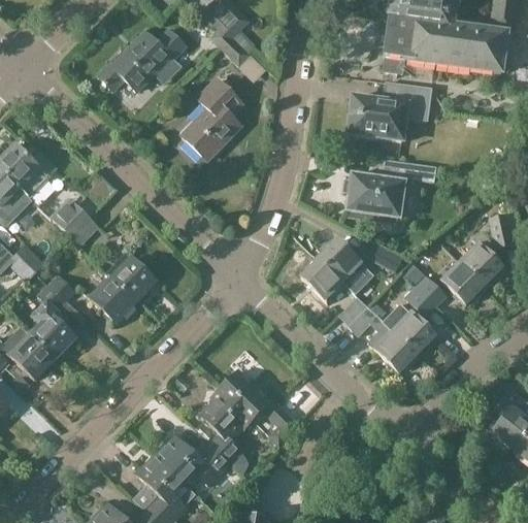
[(210,37),(221,48),(231,37),(248,21),(227,0),(212,0),(200,13),(218,30),(210,37)]
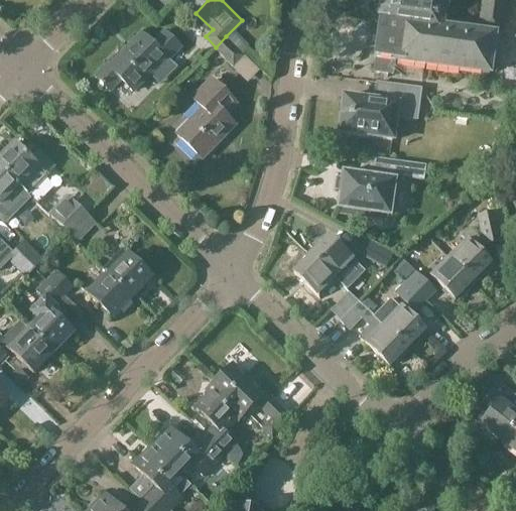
[(427,4),(418,3),(408,1),(408,0),(381,0),(380,15),(402,18),(402,17),(424,20),(424,22),(442,25),(443,10),(445,11),(445,10),(444,10),(444,9),(426,7),(427,4)]
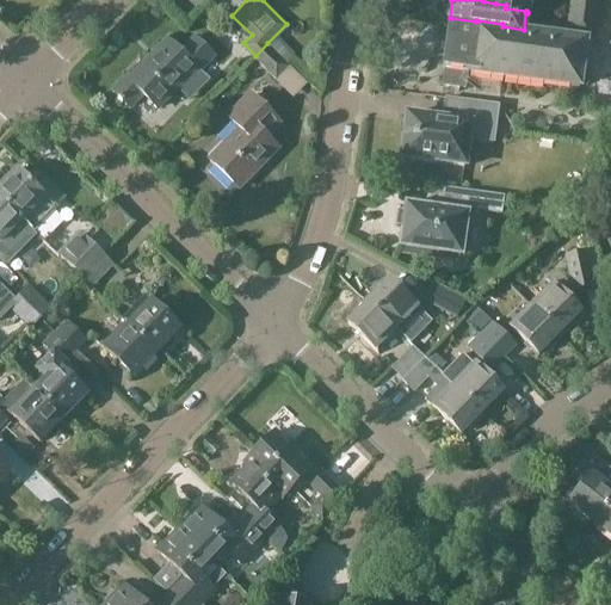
[(528,12),(529,0),(483,0),(483,1),(495,4),(506,5),(505,8),(526,11),(526,12),(528,12)]
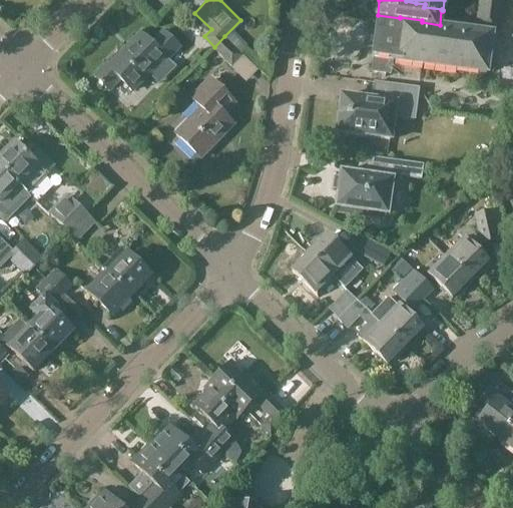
[(479,0),(478,6),(502,10),(503,0),(479,0)]
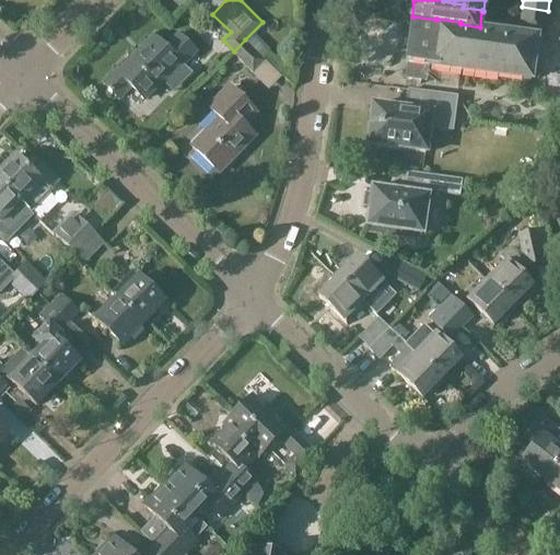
[(522,7),(520,24),(546,27),(548,11),(522,7)]
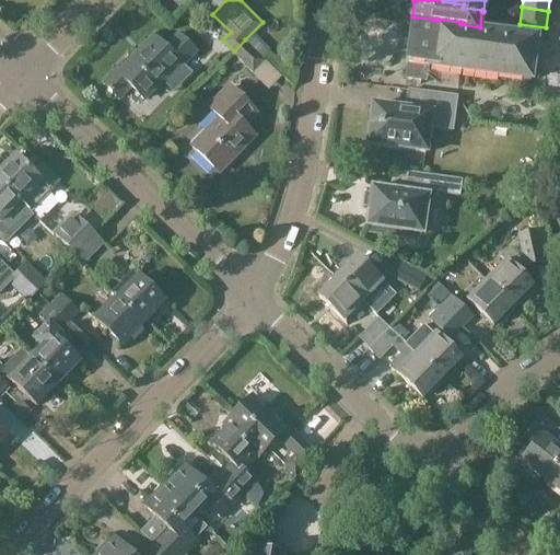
[(531,78),(536,35),(480,27),(461,24),(461,22),(436,19),(436,20),(412,16),(407,59),(408,59),(406,76),(427,78),(429,64),(531,78)]
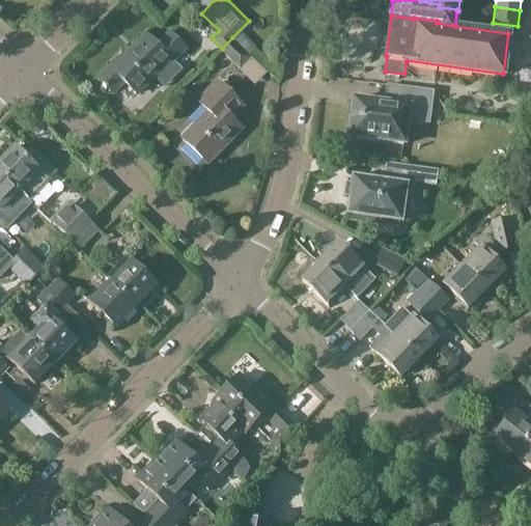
[(112,89),(123,77),(136,88),(169,54),(171,57),(185,43),(168,27),(156,39),(145,30),(112,63),(110,61),(98,74),(104,80),(102,81),(105,84),(107,83),(112,89)]
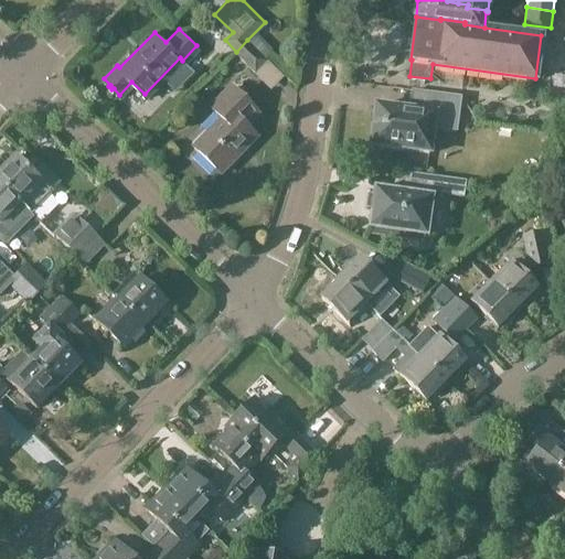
[(255,70),(266,58),(247,40),(236,52),(255,70)]
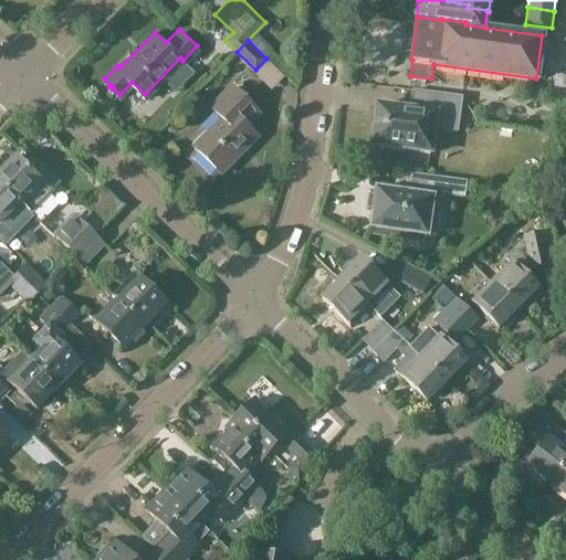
[(194,143),(219,167),(255,130),(244,119),(257,107),(231,82),(210,104),(222,115),(208,129),(203,126),(191,138),(195,141),(194,143)]
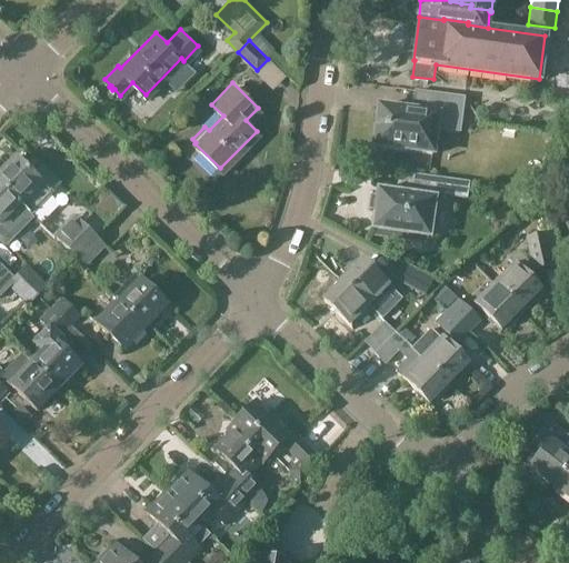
[(379,101),(373,140),(432,149),(438,110),(460,113),(463,92),(415,86),(412,106),(379,101)]
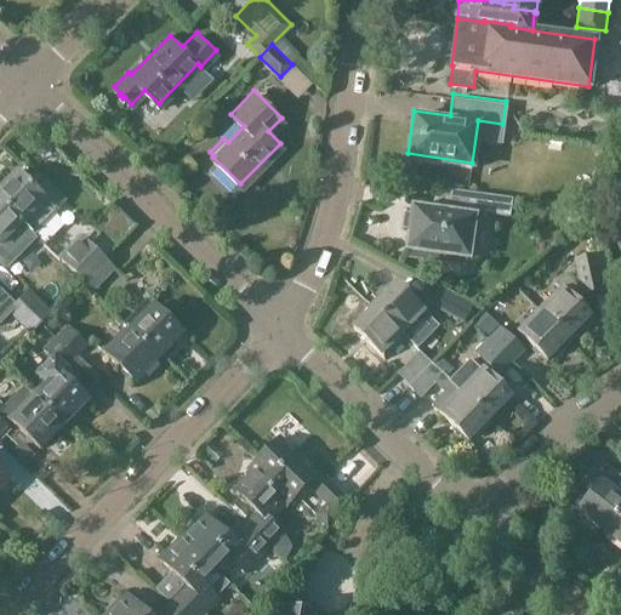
[(16,168),(0,183),(0,195),(34,229),(57,206),(56,205),(66,197),(45,176),(35,186),(16,168)]
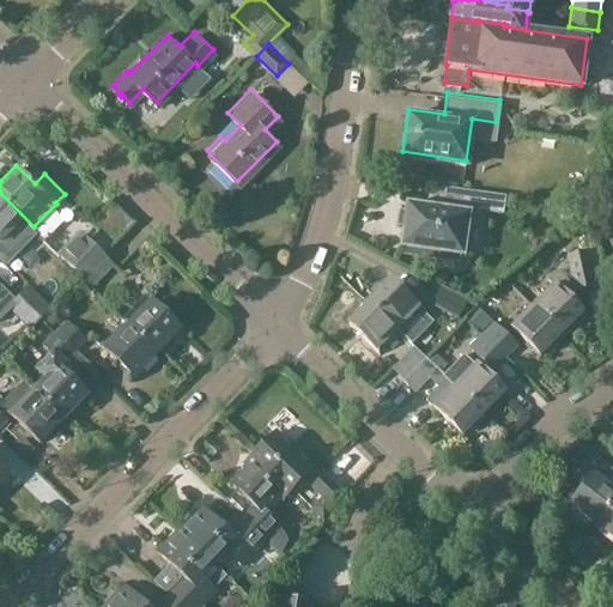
[(420,243),(419,250),(443,254),(444,247),(462,249),(468,210),(465,208),(465,202),(481,205),(485,188),(441,182),(438,199),(442,199),(441,205),(407,200),(401,241),(420,243)]
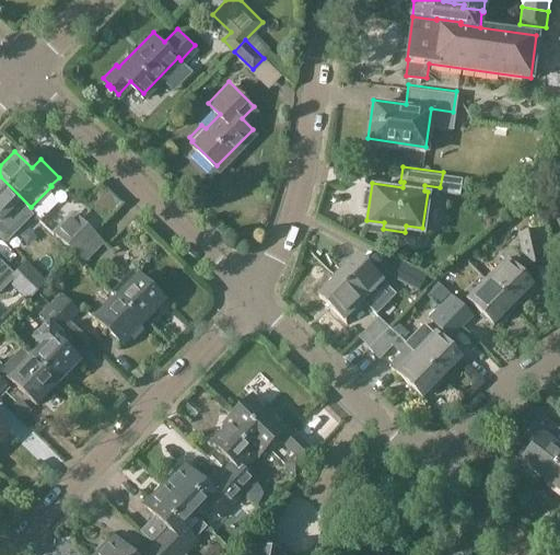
[(0,234),(6,240),(33,212),(30,208),(31,207),(0,176),(0,234)]
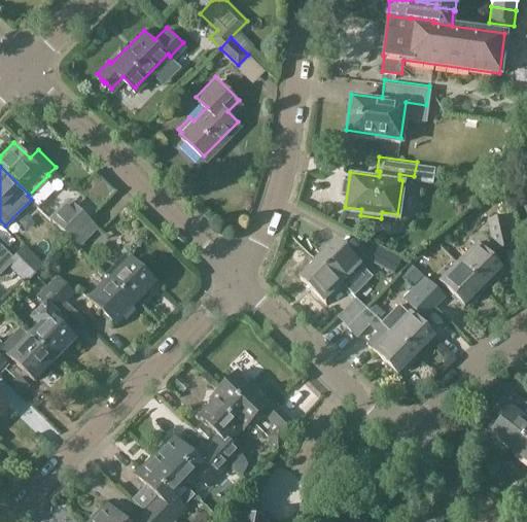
[(68,197),(48,216),(68,235),(86,215),(68,197)]
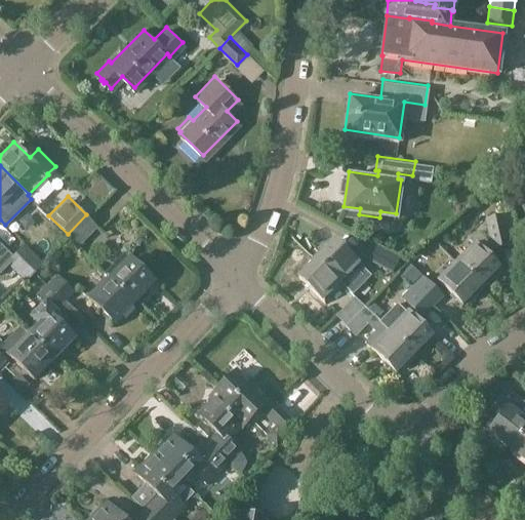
[(512,211),(485,216),(491,248),(519,242),(512,211)]
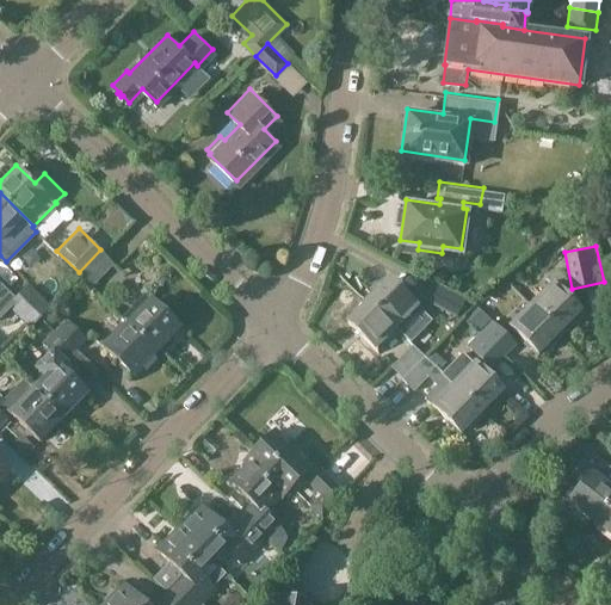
[(79,272),(91,284),(113,261),(100,249),(79,272)]
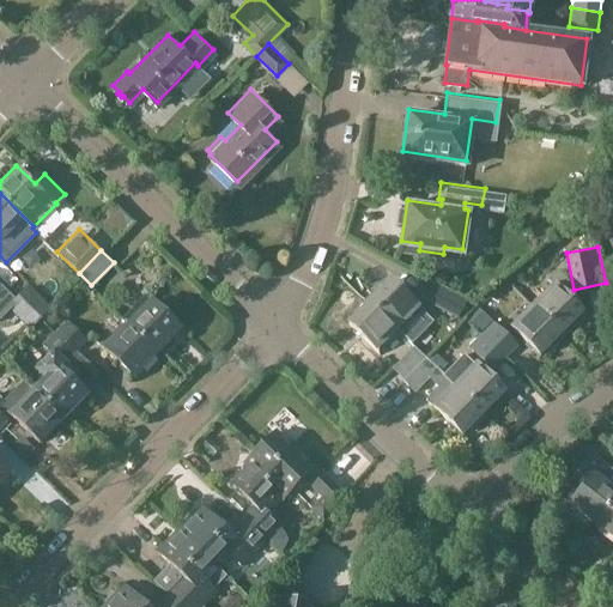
[(439,302),(448,286),(420,272),(412,286),(439,302)]
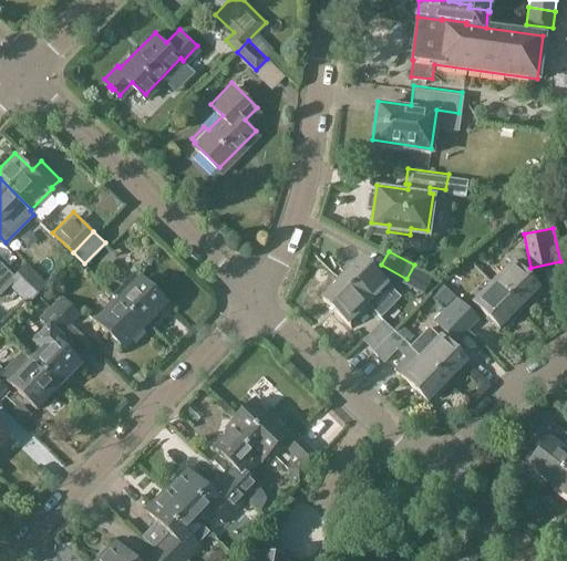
[(350,262),(339,272),(367,300),(387,280),(361,255),(352,263),(350,262)]
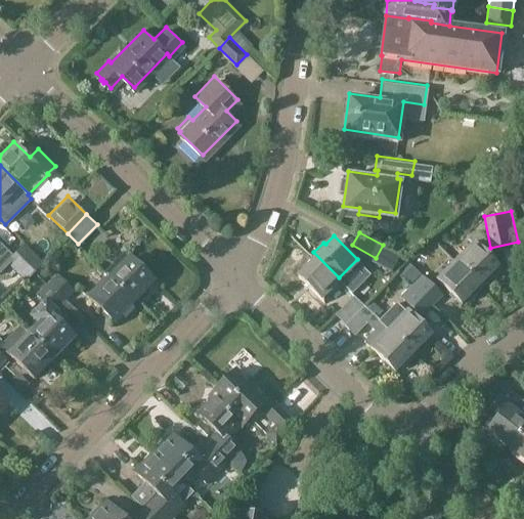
[(0,271),(9,262),(6,260),(13,253),(0,239),(0,271)]
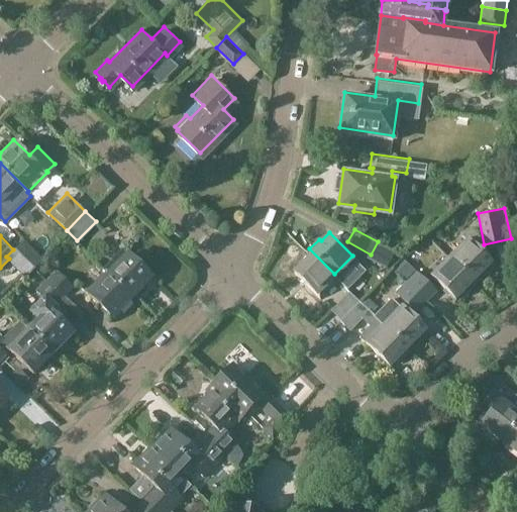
[(483,269),(490,261),(467,237),(449,256),(475,280),(484,270),(483,269)]
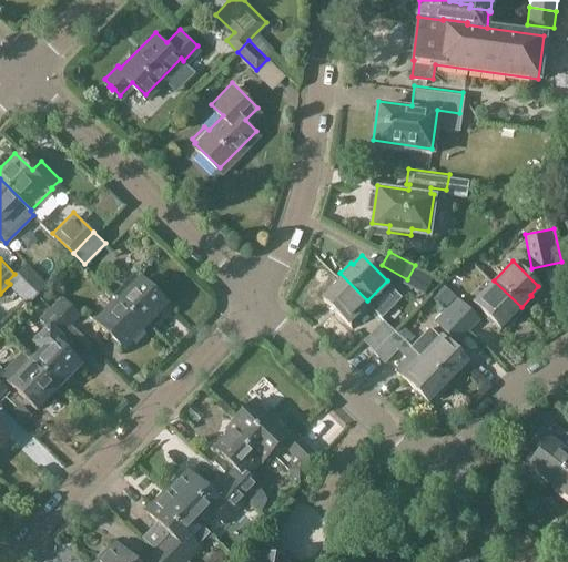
[(27,262),(18,272),(39,293),(49,283),(27,262)]
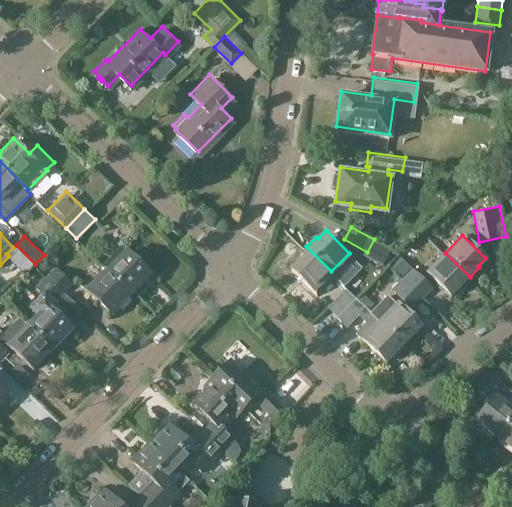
[(102,265),(104,268),(105,267),(129,290),(149,271),(122,244),(102,265)]
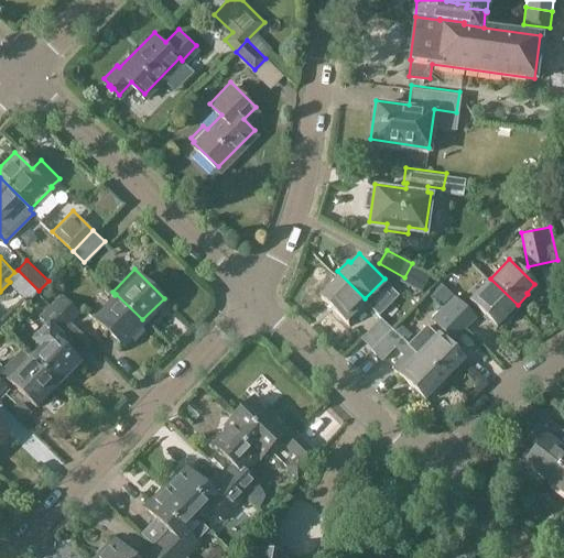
[(29,301),(39,291),(18,270),(15,271),(14,272),(7,280),(10,282),(29,301)]
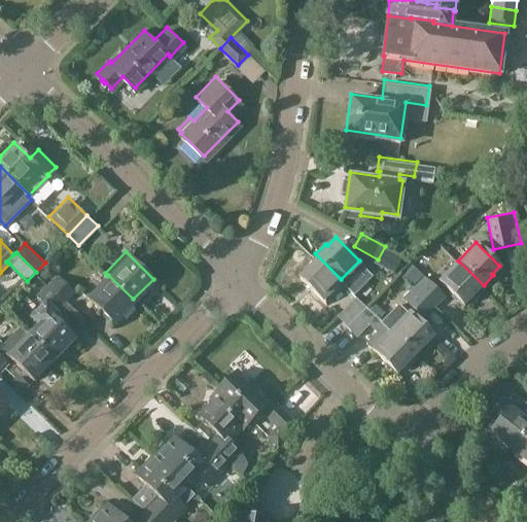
[(308,266),(300,274),(323,297),(341,279),(315,253),(306,264),(308,266)]
